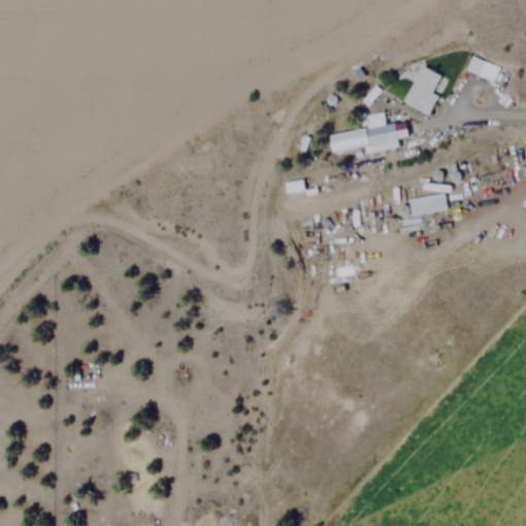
[(493,81),(499,67),(472,56),(466,70),(493,81)]
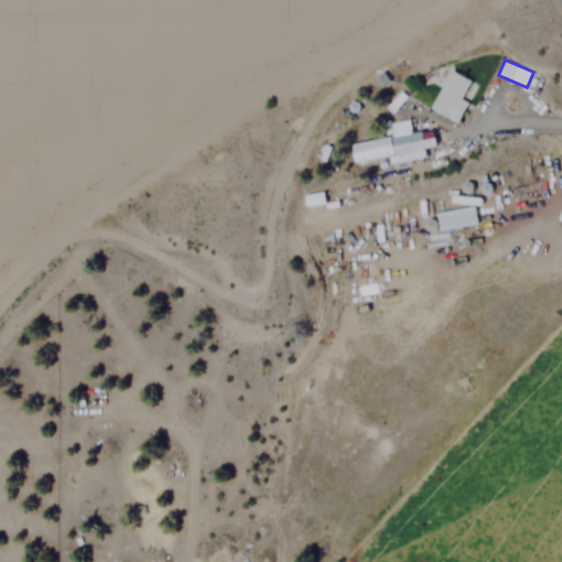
[(478,84),(451,71),(431,110),(458,123),(478,84)]
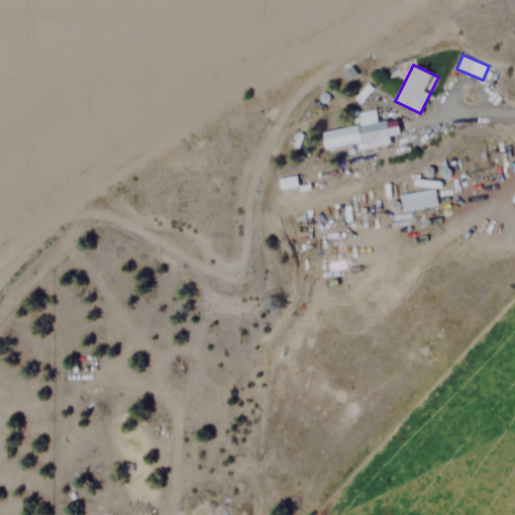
[(356,126),(363,150),(392,143),(386,119),(356,126)]
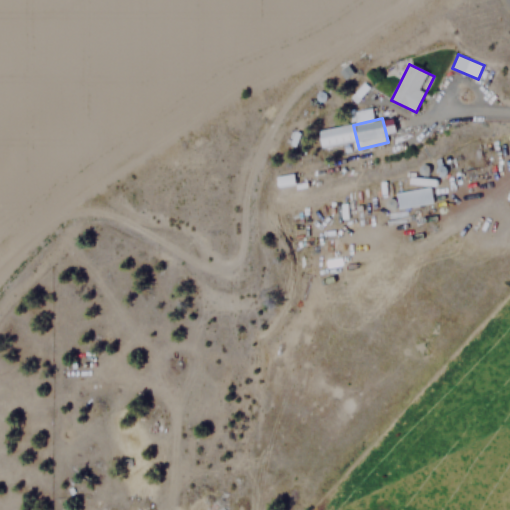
[(277,178),(279,188),(297,185),(296,175),(277,178)]
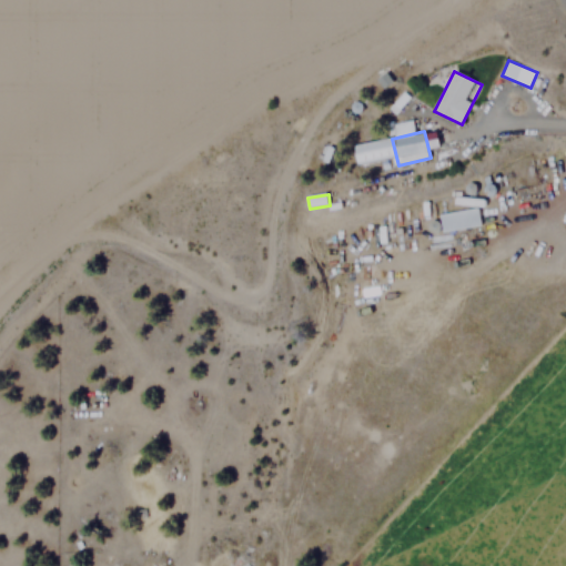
[(443,232),(481,226),(478,208),(440,214),(443,232)]
